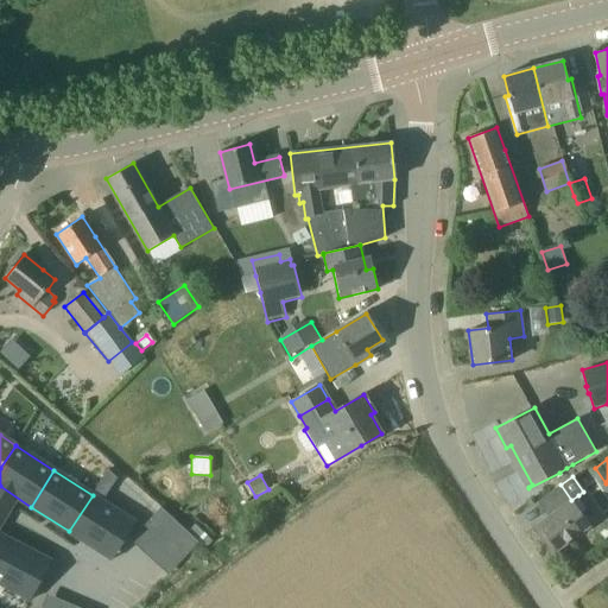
[(93,495),(69,531),(80,538),(87,527),(120,548),(137,523),(93,495)]
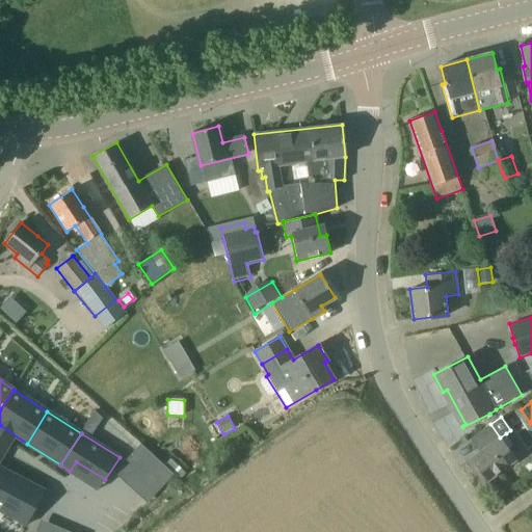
[(485,481),(524,454),(515,443),(508,448),(501,437),(470,460),(485,481)]
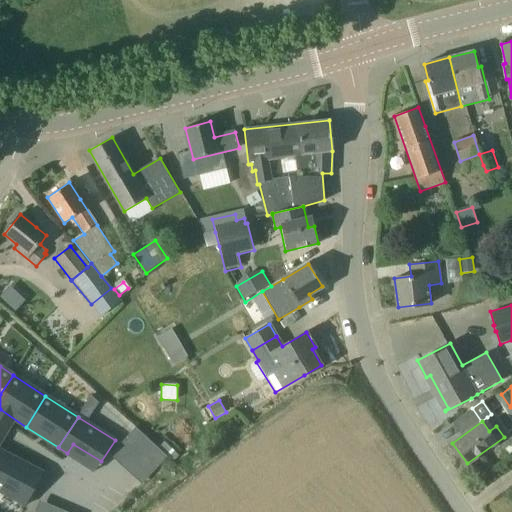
[(165,441),(158,448),(159,449),(167,457),(173,462),(179,456),(165,441)]
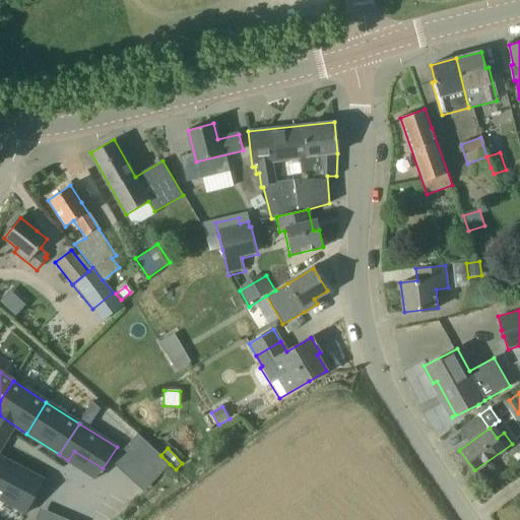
[(0,477),(9,460),(0,455),(0,477)]
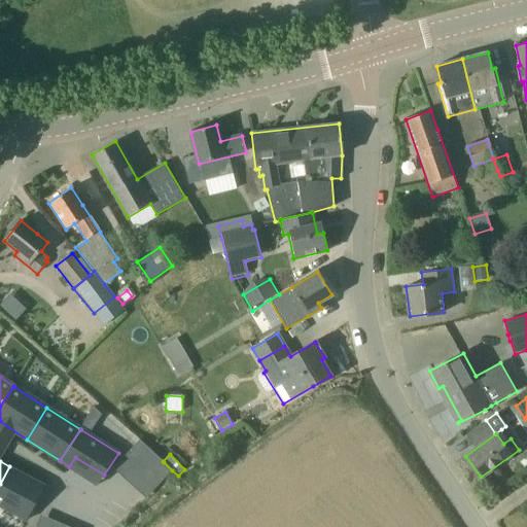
[(45,486),(9,466),(0,484),(0,506),(26,521),(45,486)]
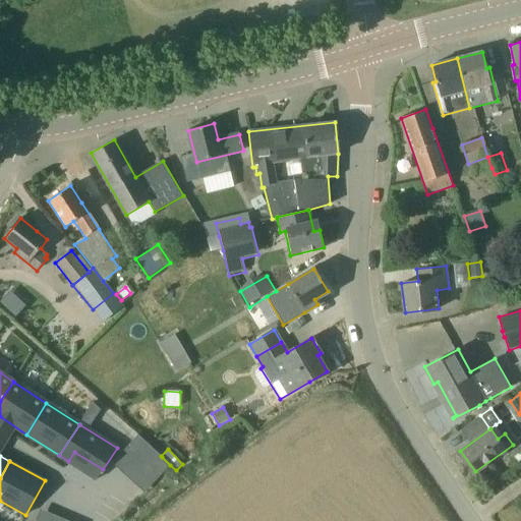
[(178,494),(187,486),(176,476),(169,483),(178,494)]
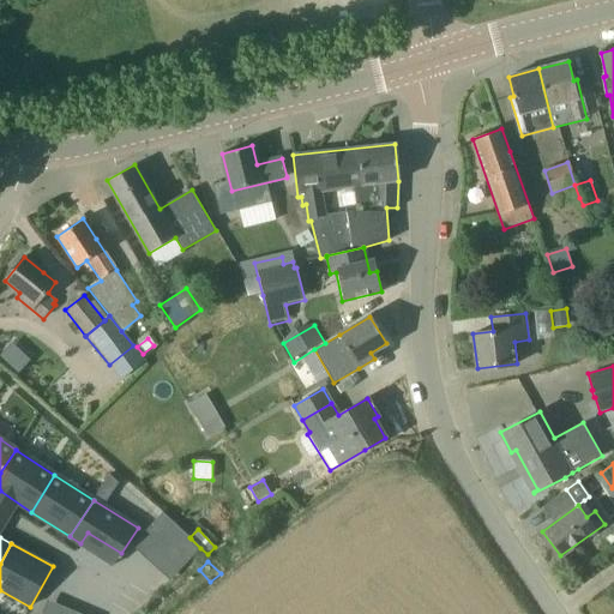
[(199,590),(211,582),(210,582),(199,570),(188,578),(199,590)]
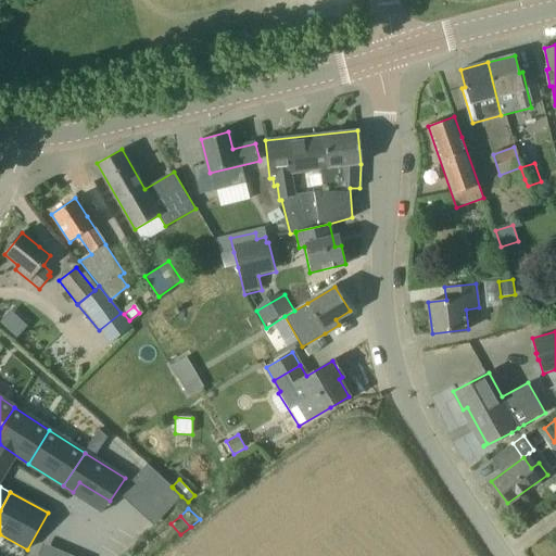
[(172,542),(180,534),(171,523),(162,530),(172,542)]
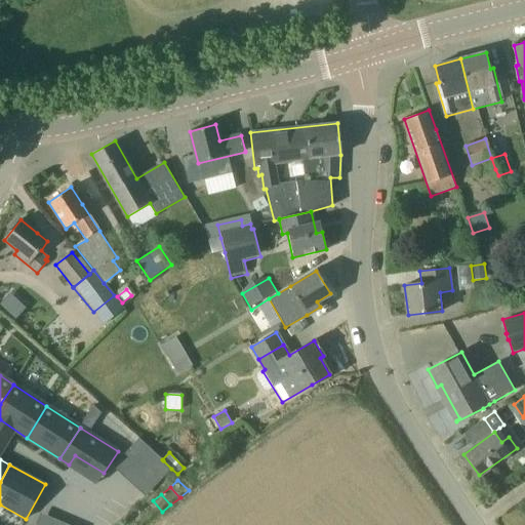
[(153,518),(162,512),(153,500),(144,508),(153,518)]
